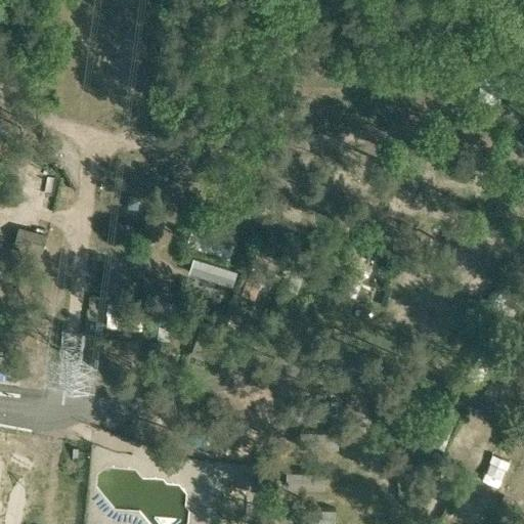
[(155,243),(165,219),(155,215),(157,211),(147,207),(145,213),(148,215),(139,235),(155,243)]
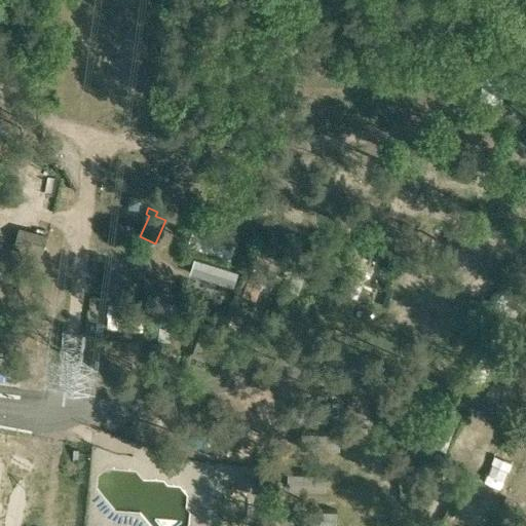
[(14,242),(42,251),(47,236),(20,227),(14,242)]
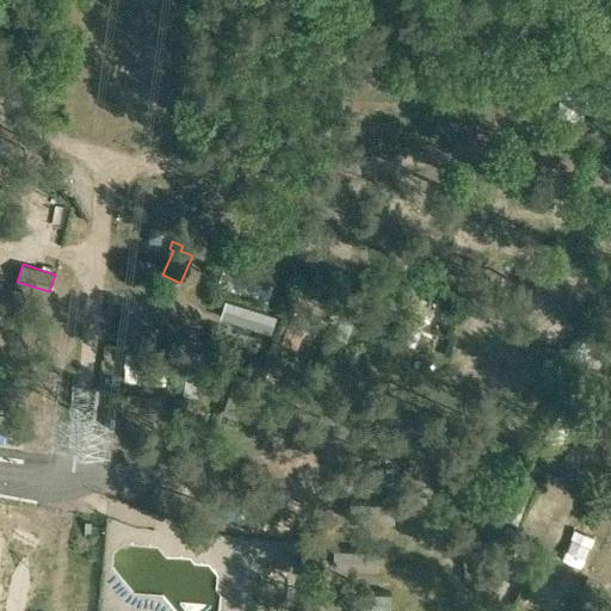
[(222,269),(216,285),(265,302),(271,285),(222,269)]
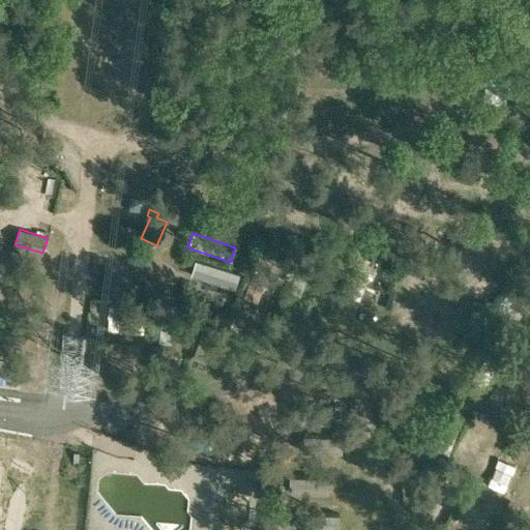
[(0,273),(8,239),(0,236),(0,273)]
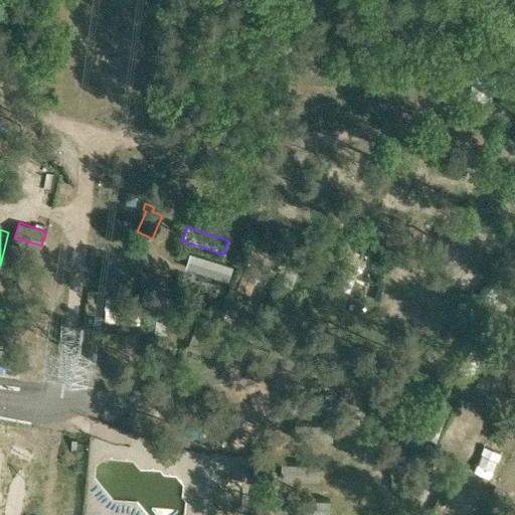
[(348,245),(335,289),(348,293),(361,249),(348,245)]
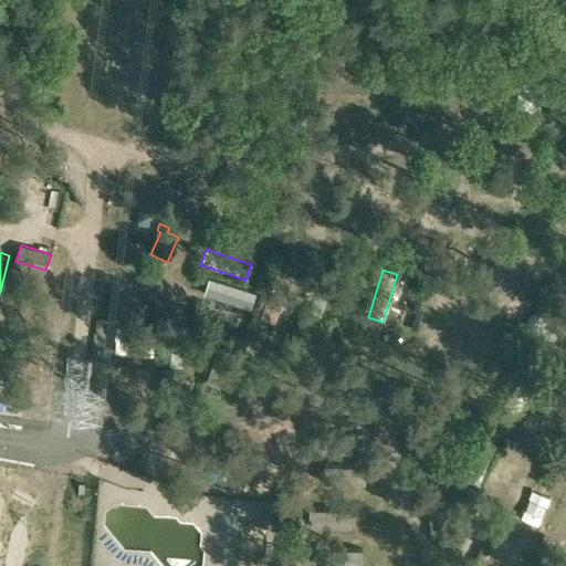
[(275,275),(260,316),(275,322),(291,281),(275,275)]
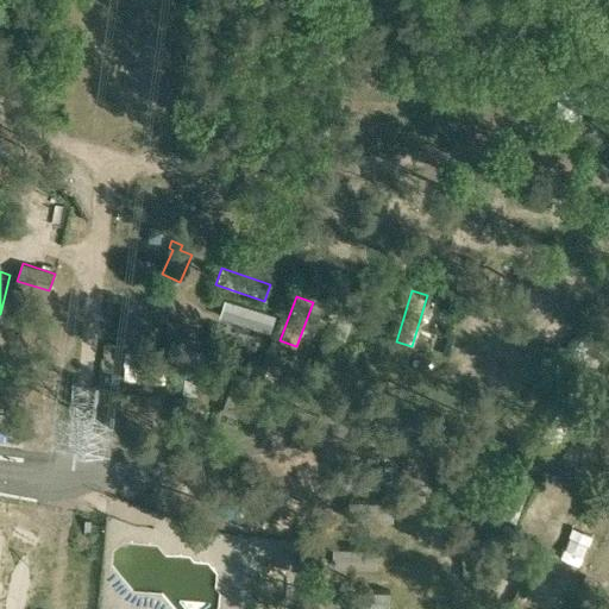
[(45,299),(44,316),(64,316),(64,300),(45,299)]
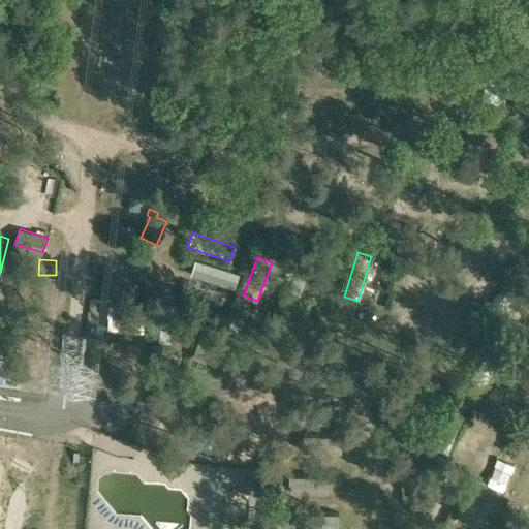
[(195,261),(190,276),(234,289),(239,275),(195,261)]
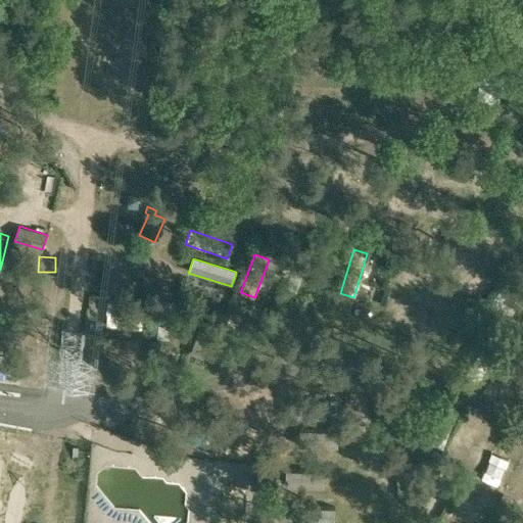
[(84,291),(82,310),(99,313),(101,294),(84,291)]
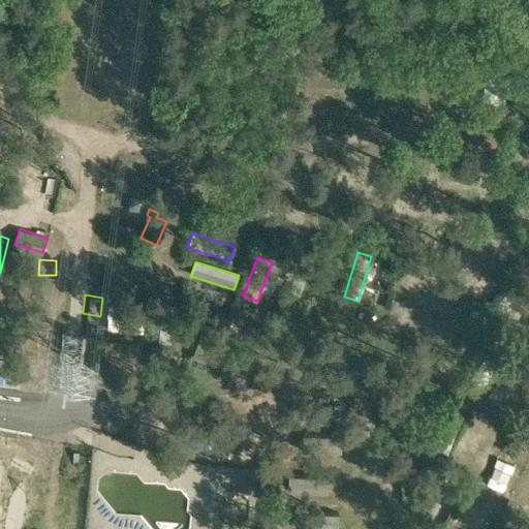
[(107,305),(106,316),(123,318),(137,319),(144,320),(145,308),(107,305)]
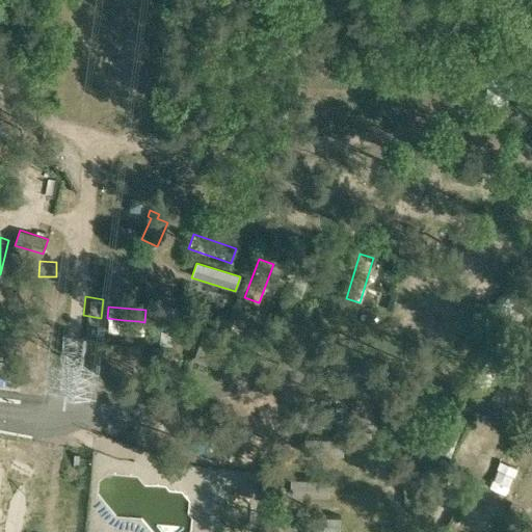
[(162,308),(157,343),(170,345),(176,310),(162,308)]
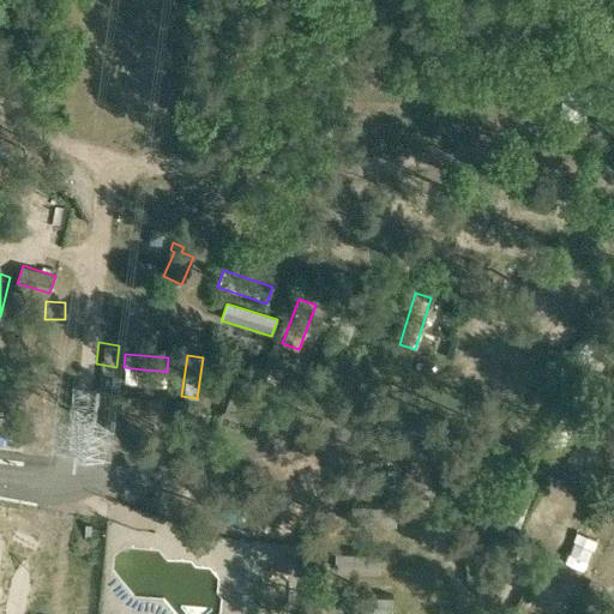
[(602,432),(609,417),(596,411),(589,427),(602,432)]
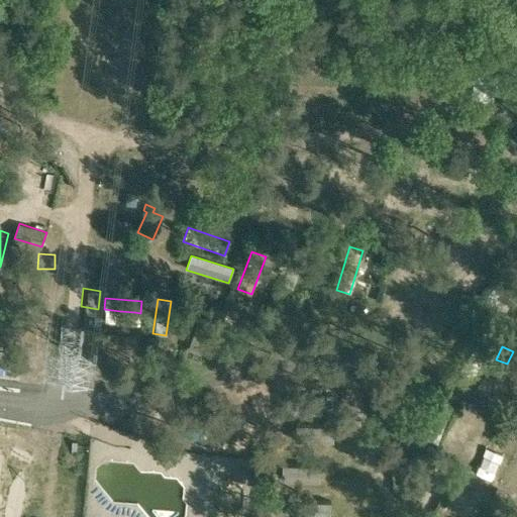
[(457,449),(457,450),(467,456),(483,433),(474,427),(467,436),(457,449)]
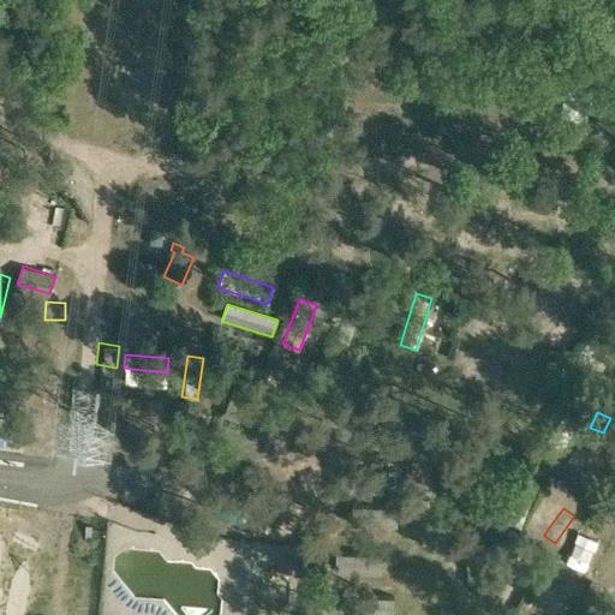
[(592,545),(607,553),(614,536),(614,527),(604,523),(592,545)]
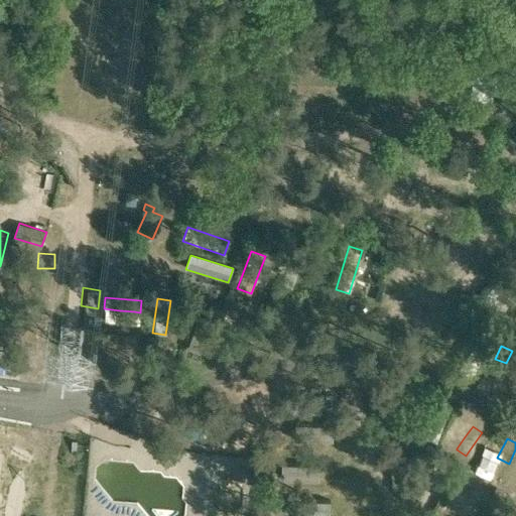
[(282,465),(282,480),(319,481),(319,465),(282,465)]
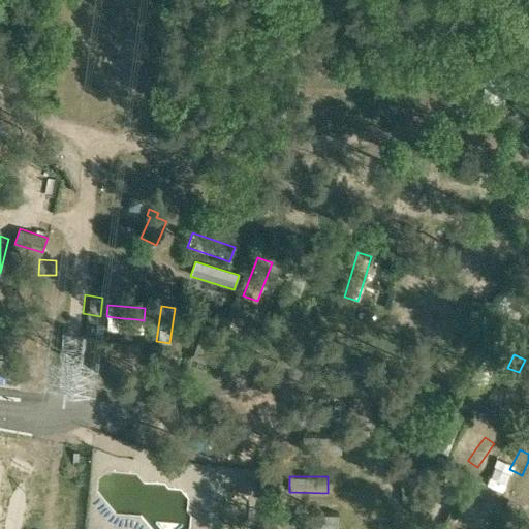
[(352,492),(359,512),(369,509),(363,489),(352,492)]
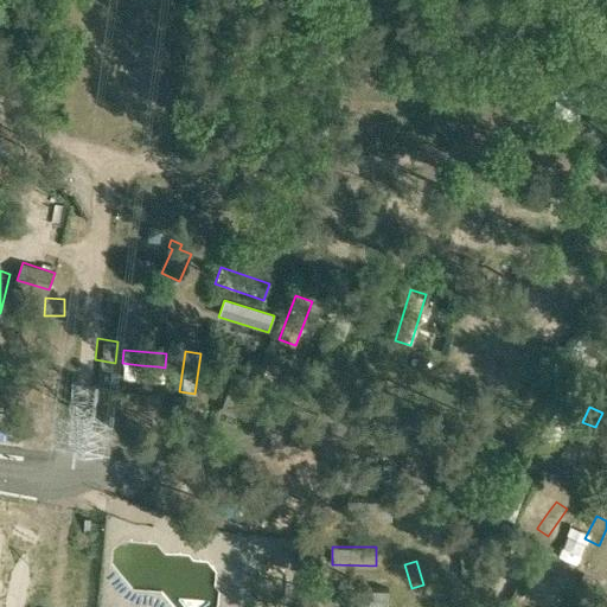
[(545,567),(543,581),(550,582),(568,585),(579,587),(582,573),(545,567)]
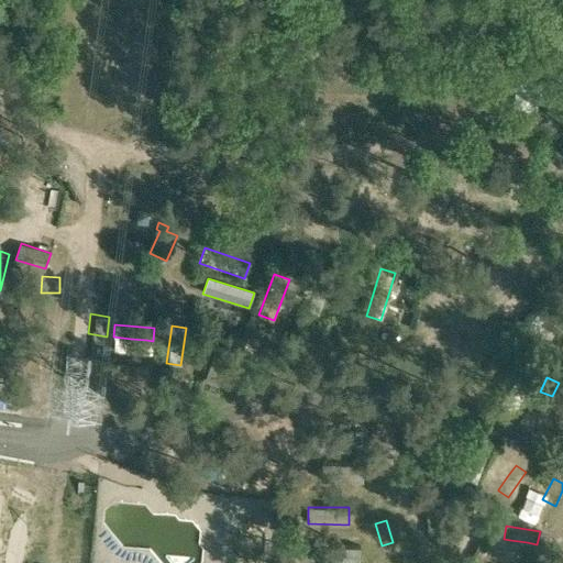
[(321,545),(320,562),(361,562),(361,547),(321,545)]
